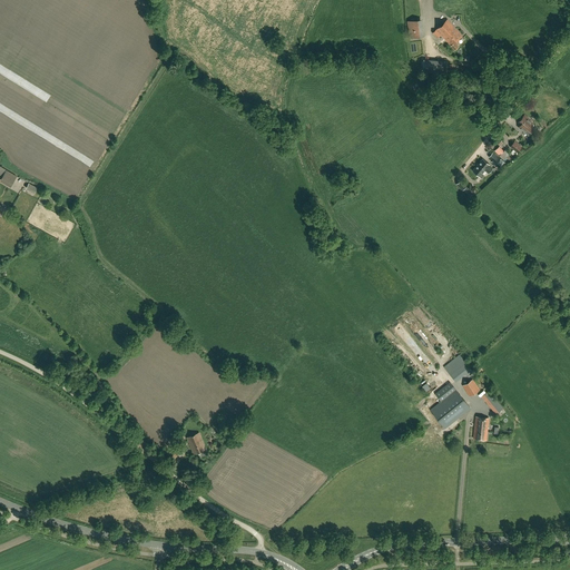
[(422,56),(420,36),(424,36),(422,19),(418,19),(414,0),(412,0),(405,1),(412,57),(422,56)]
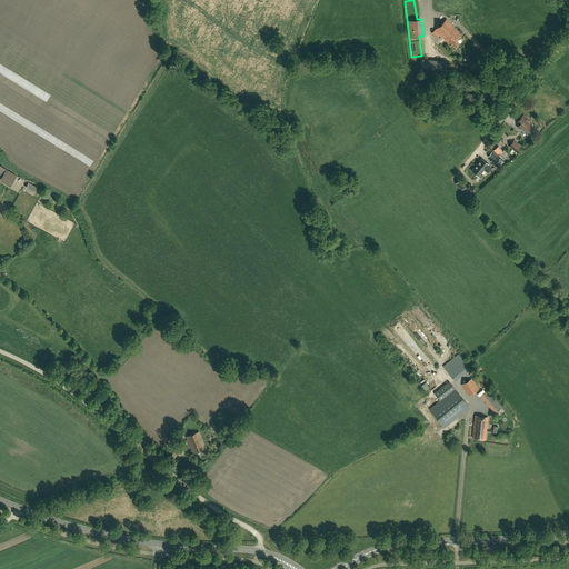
[(453,42),(461,36),(447,19),(432,32),(437,38),(440,35),(453,49),(458,47),(453,42)]
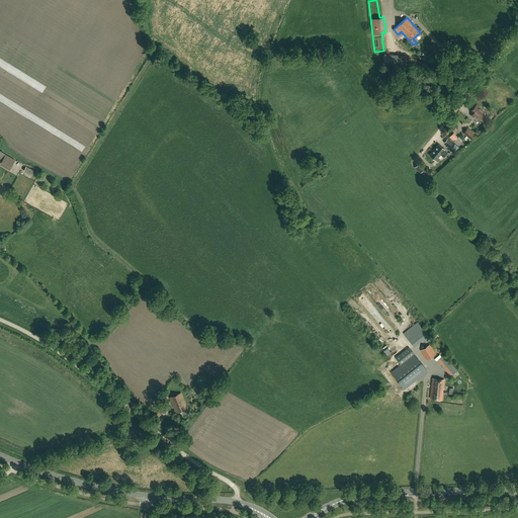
[(485,116),(482,113),(484,111),(479,107),(480,106),(477,104),(471,110),(472,112),(470,114),(473,116),(480,122),(483,120),(485,116)]
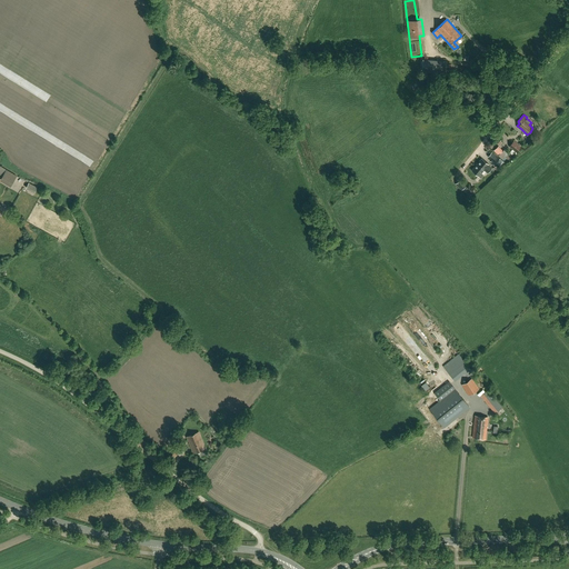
[(515,141),(510,147),(516,152),(520,147),(515,141)]
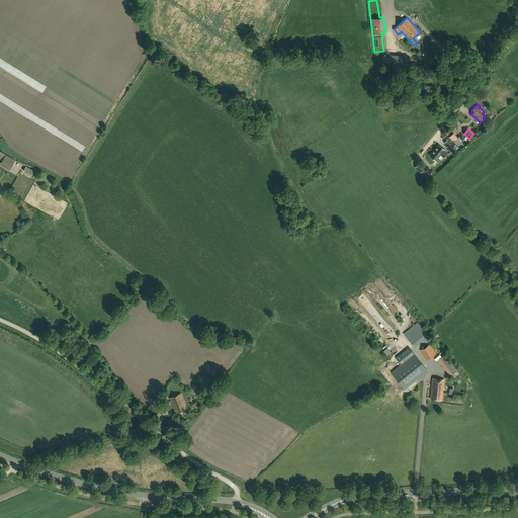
[(456,139),(455,139),(451,134),(449,137),(453,142),(454,141),(457,145),(462,140),(458,137),(456,139)]
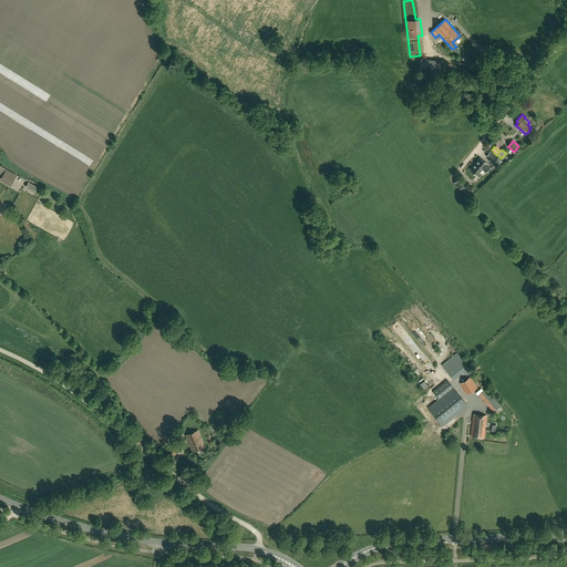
[(486,156),(494,163),(497,166),(502,162),(498,158),(490,152),(486,156)]
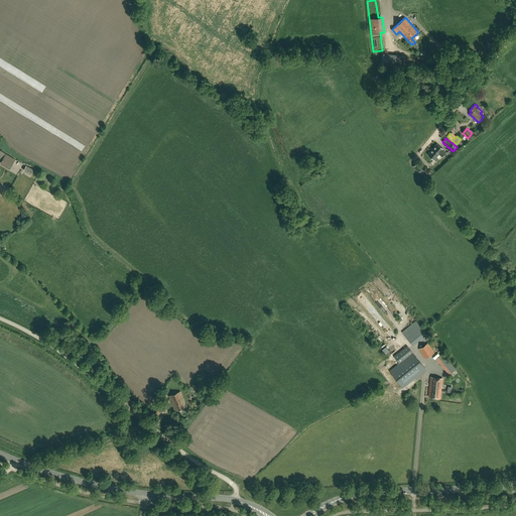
[(438,158),(436,156),(439,153),(442,156),(445,152),(442,149),(437,144),(428,154),(434,159),(436,161),(438,158)]
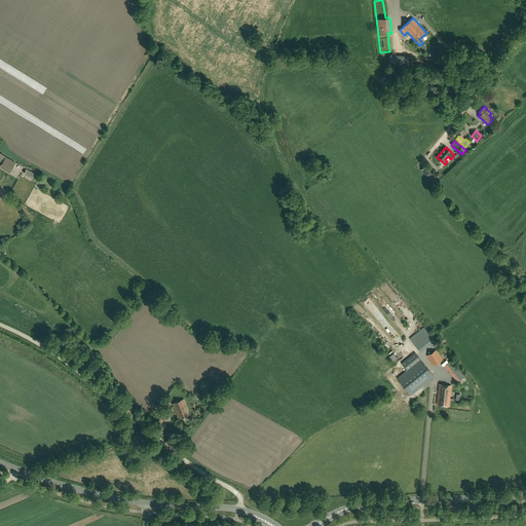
[(6,157),(1,166),(12,172),(16,162),(6,157)]
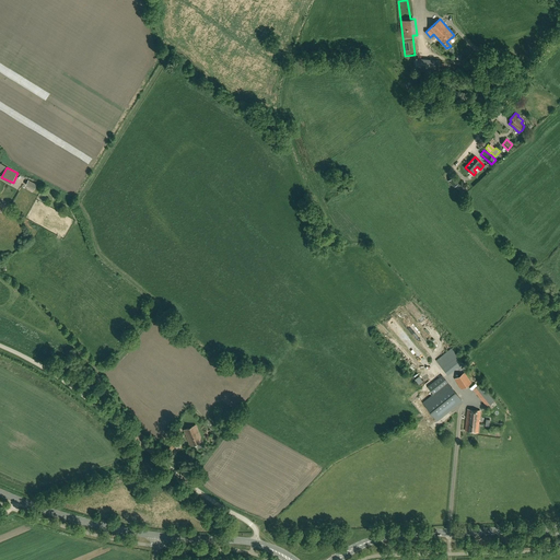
[(454,176),(448,181),(454,186),(458,183),(456,179),(454,176)]
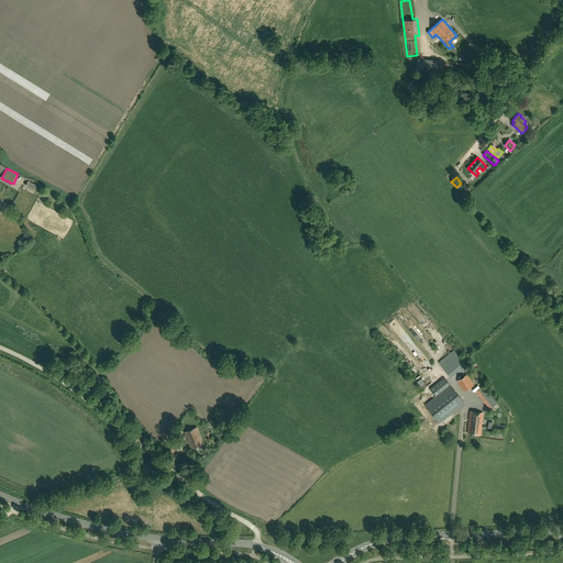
[(457,351),(455,349),(438,362),(450,377),(460,370),(463,373),(468,368),(456,352),(457,351)]
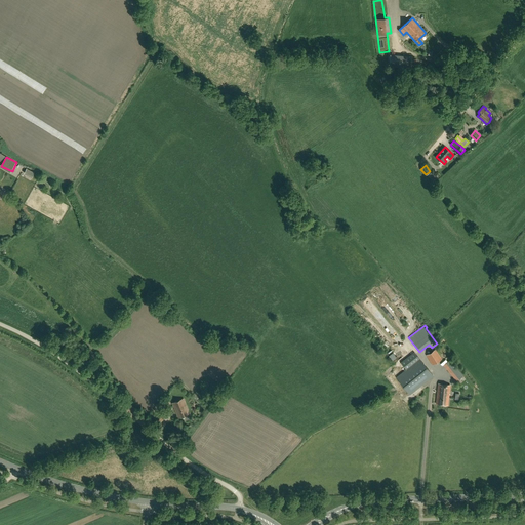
[(432,365),(442,359),(436,349),(426,355),(432,365)]
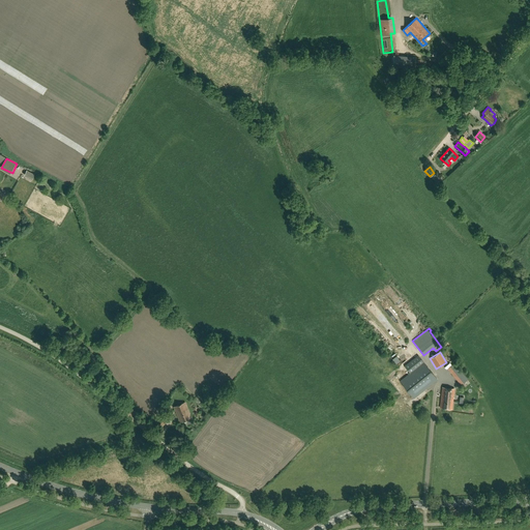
[(405,366),(410,373),(400,381),(414,399),(438,379),(418,355),(405,366)]
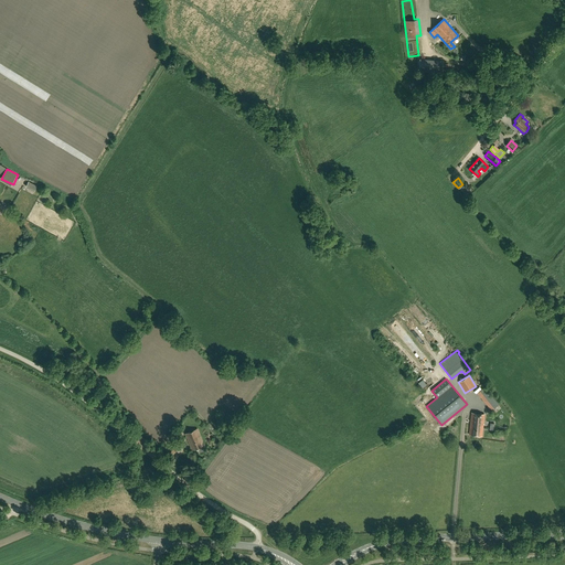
[(491,411),(499,405),(484,386),(477,393),(491,411)]
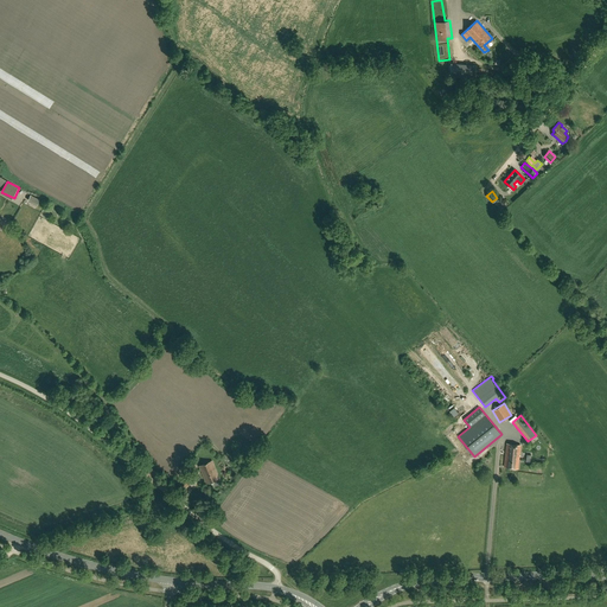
[(518,468),(521,445),(506,443),(504,466),(518,468)]
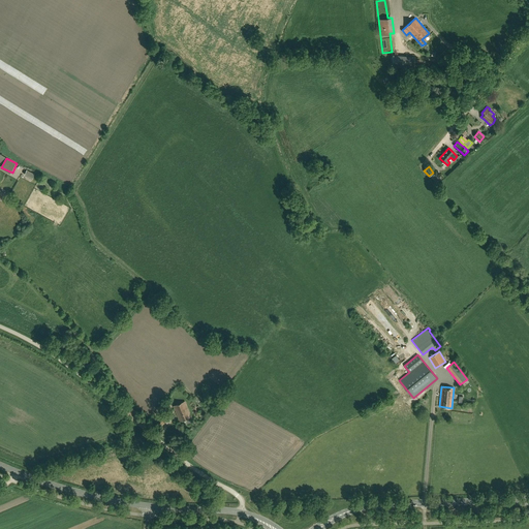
[(185,401),(174,406),(180,422),(191,416),(185,401)]
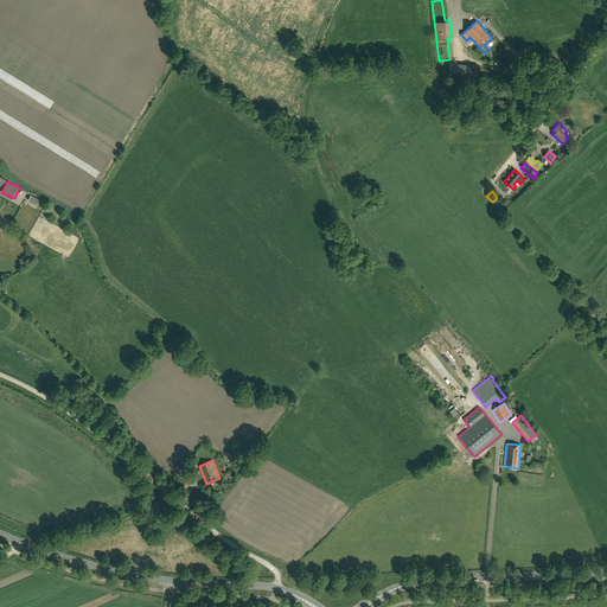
[(192,480),(183,474),(178,484),(187,489),(192,480)]
